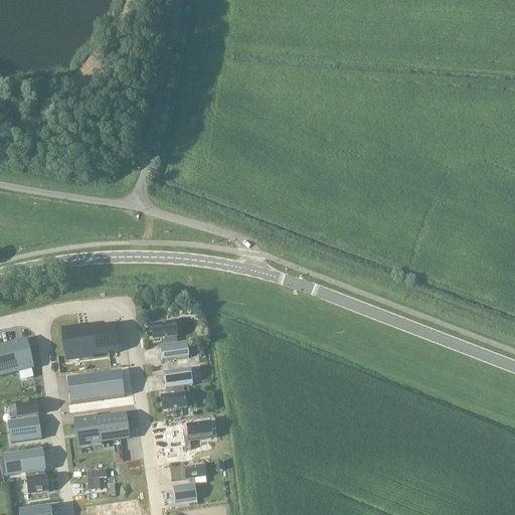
[(151,327),(153,341),(160,340),(161,347),(159,347),(162,362),(189,359),(186,344),(177,345),(176,338),(175,324),(151,327)]
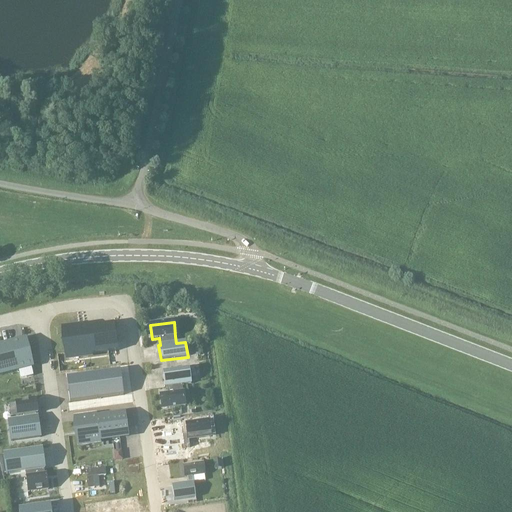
[(88,328),(63,331),(65,348),(67,358),(92,355),(117,351),(115,338),(113,324),(88,328)]
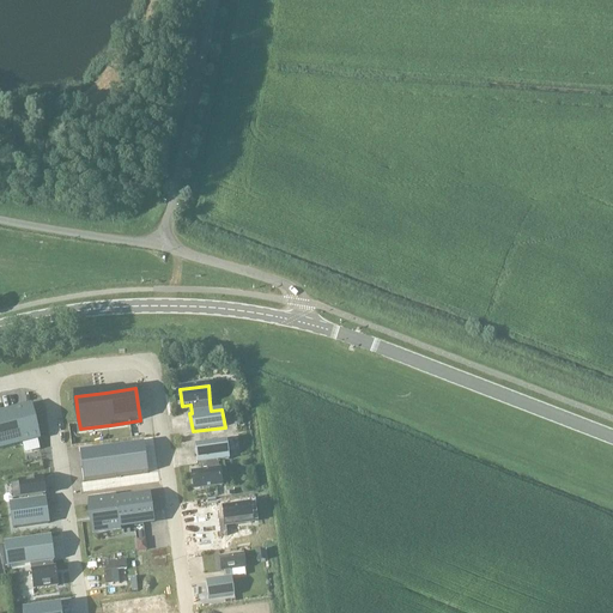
[(40,441),(30,405),(0,412),(0,450),(22,445),(24,454),(40,450),(37,441),(40,441)]
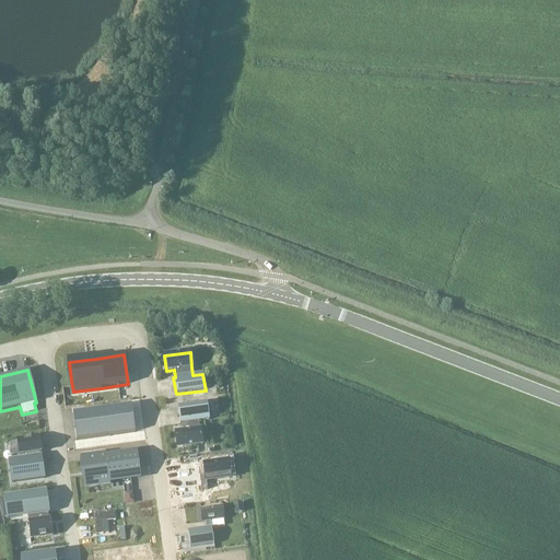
[(174,433),(176,448),(202,445),(200,430),(199,422),(209,420),(207,404),(177,408),(179,424),(182,424),(183,432),(174,433)]
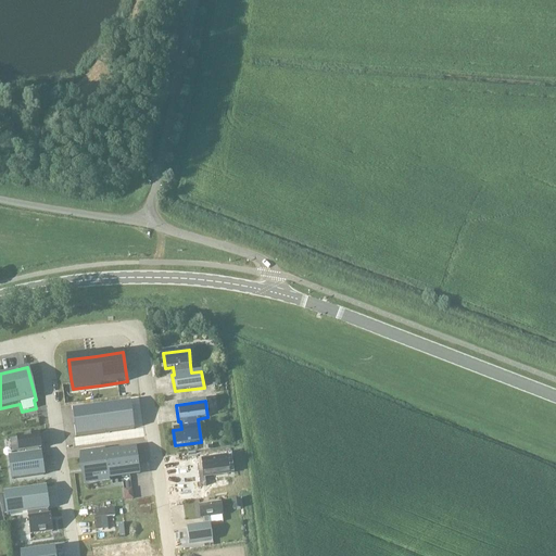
[(95,408),(72,412),(74,425),(75,438),(97,434),(134,429),(133,415),(130,403),(95,408)]
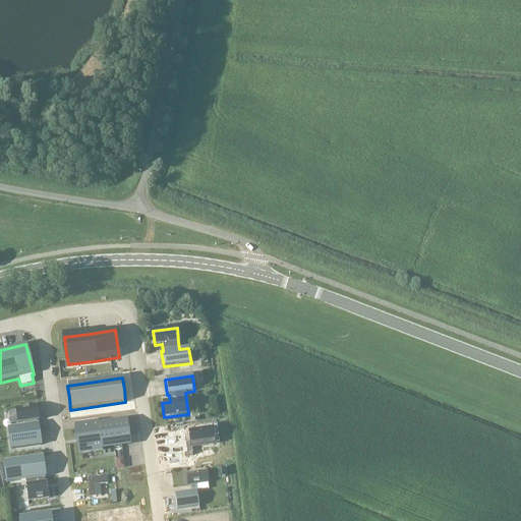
[(25,426),(8,429),(11,450),(42,446),(39,424),(36,425),(36,421),(38,421),(37,407),(15,410),(17,424),(24,423),(25,426)]
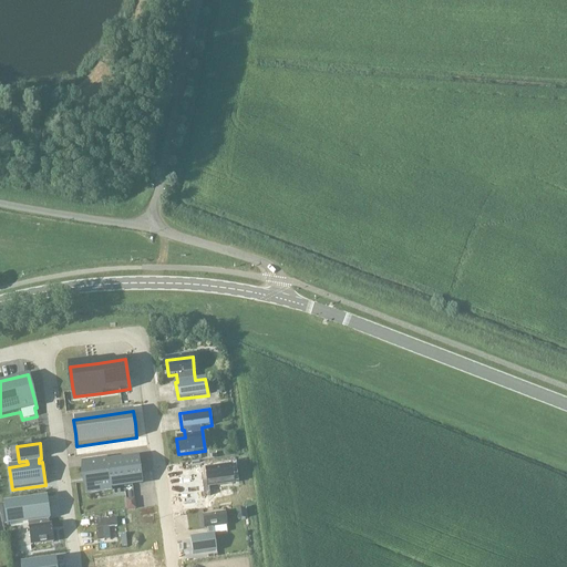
[(138,459),(83,466),(86,491),(142,483),(138,459)]
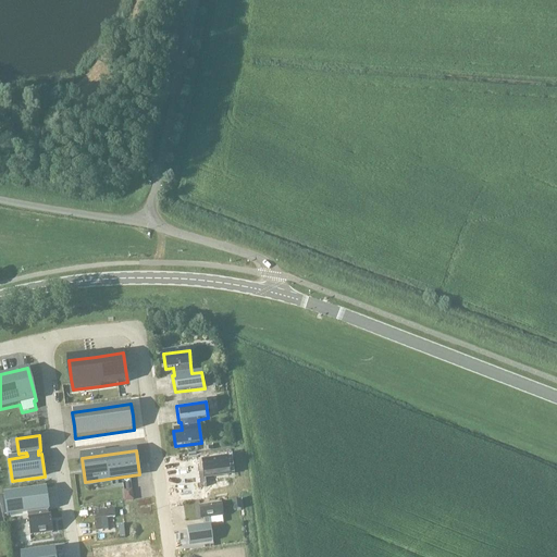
[(215,463),(182,468),(184,487),(199,485),(198,477),(218,474),(215,463)]
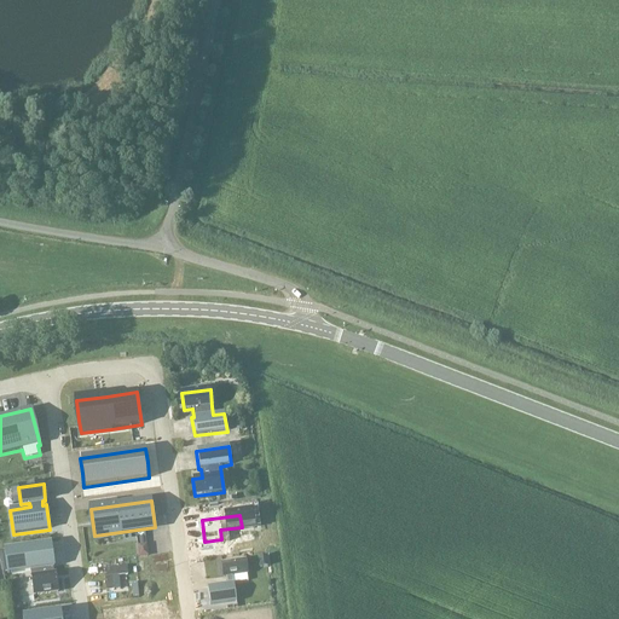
[(4,550),(7,574),(30,571),(34,596),(58,593),(56,576),(53,576),(53,568),(55,568),(51,543),(4,550)]
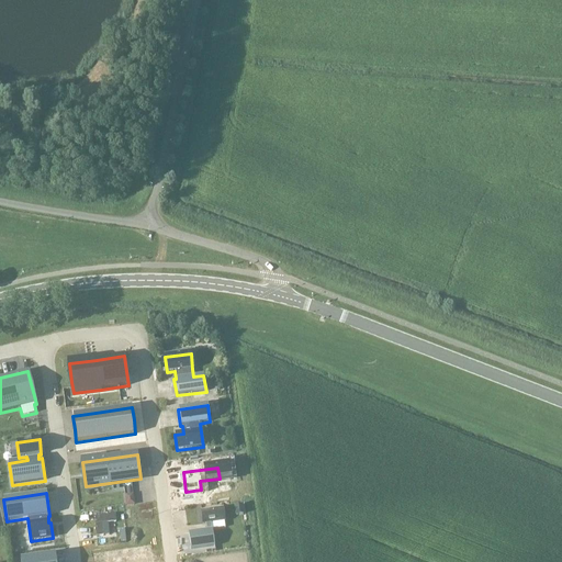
[(206,531),(188,534),(191,550),(214,547),(212,530),(211,524),(224,521),(223,509),(201,512),(203,524),(205,524),(206,531)]
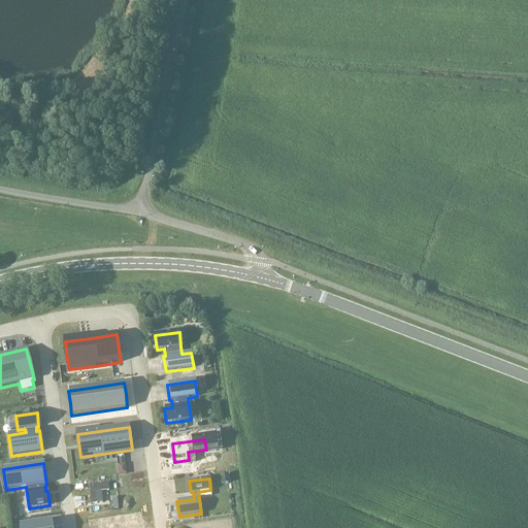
[(127,483),(89,488),(91,504),(129,500),(127,483)]
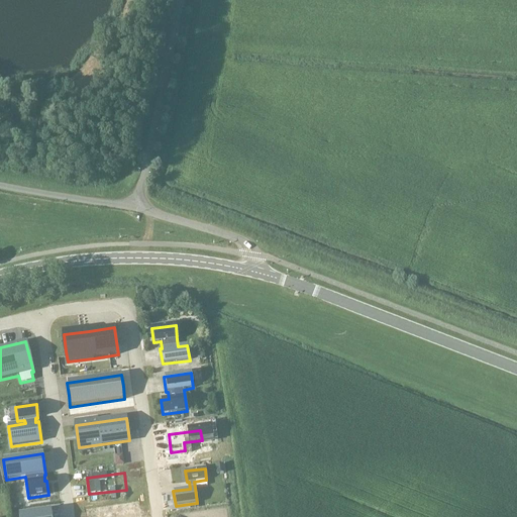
[(128,516),(126,499),(85,504),(86,516),(128,516)]
